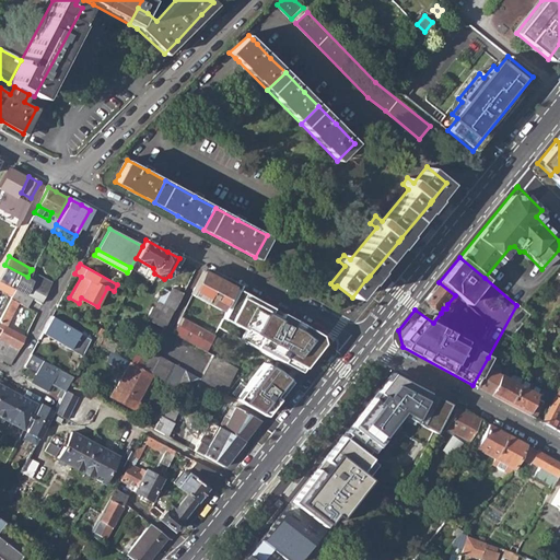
[(32,299),(34,299),(41,303),(48,288),(42,284),(27,277),(4,265),(0,271),(0,281),(15,290),(22,292),(32,299)]
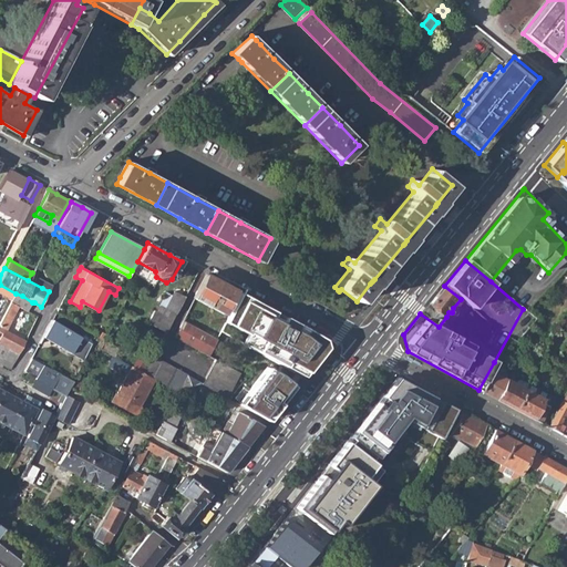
[(52,285),(31,274),(28,280),(42,288),(49,291),(52,285)]
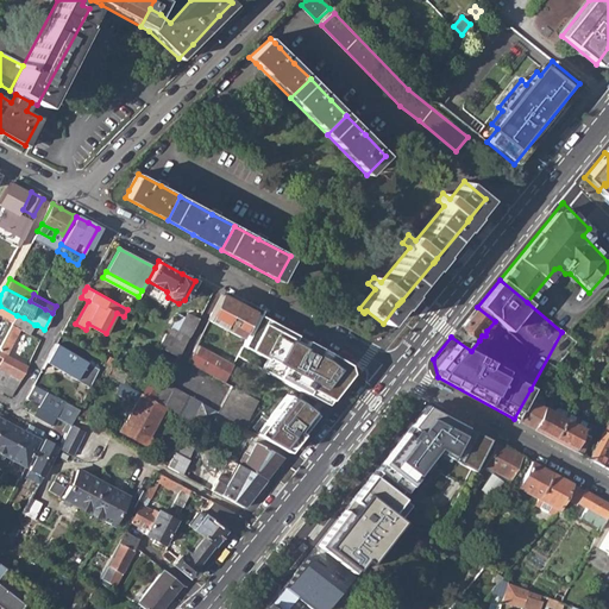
[(207,320),(238,337),(252,312),(233,301),(220,295),(207,320)]
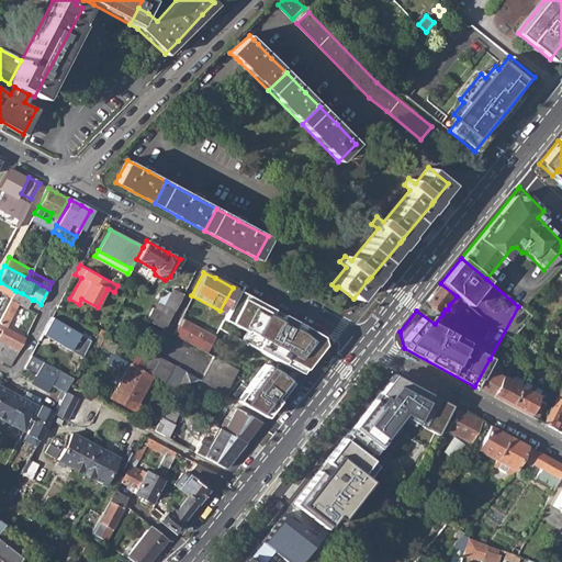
[(0,290),(12,296),(15,291),(0,282),(0,290)]
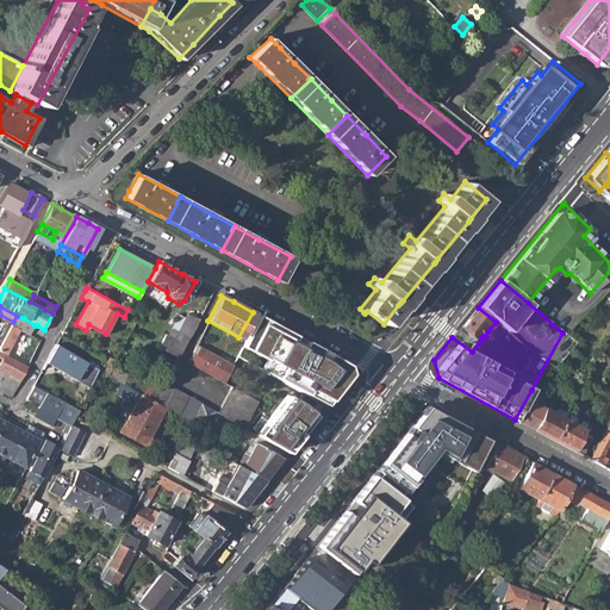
[(461,327),(480,341),(483,336),(486,336),(487,331),(496,322),(478,307),(461,327)]
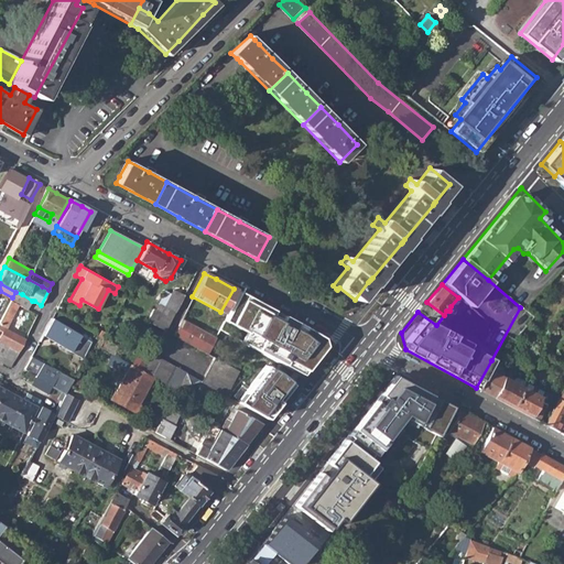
[(321,329),(240,285),(217,326),(267,358),(232,397),(268,418),(325,344),(324,335),(321,329)]
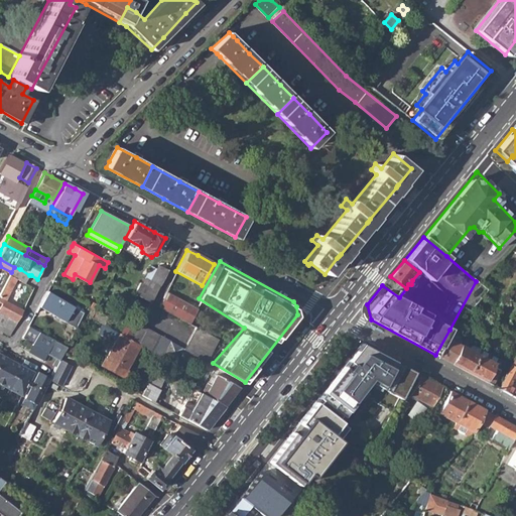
[(158,265),(155,270),(149,281),(145,278),(144,278),(141,284),(139,282),(133,293),(150,302),(167,270),(158,265)]
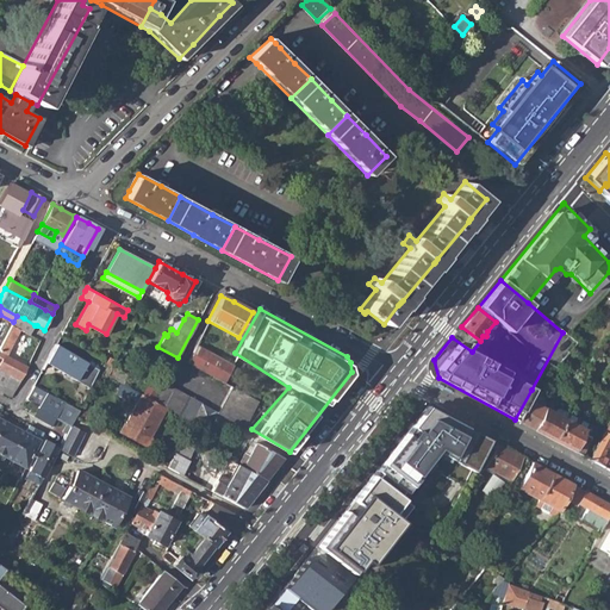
[(35,325),(24,318),(17,316),(13,322),(12,323),(24,329),(24,331),(30,335),(35,325)]
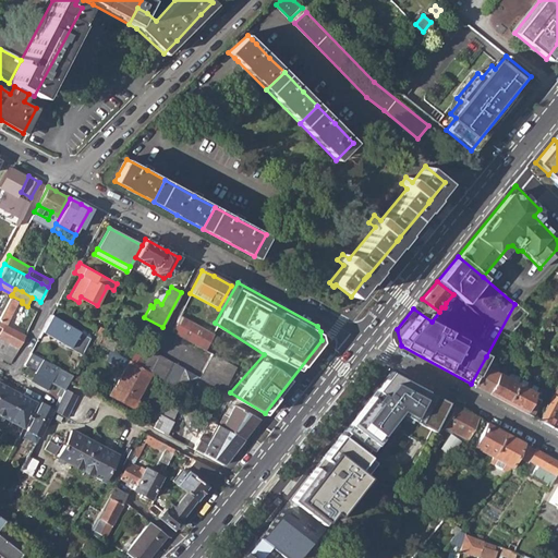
[(162,290),(157,301),(161,304),(168,292),(162,290)]
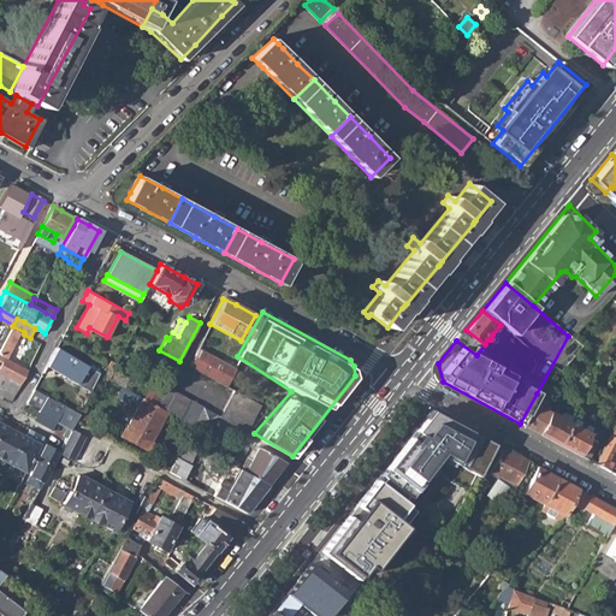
[(0,373),(10,378),(19,384),(22,380),(27,369),(7,359),(21,332),(12,327),(0,349),(0,373)]
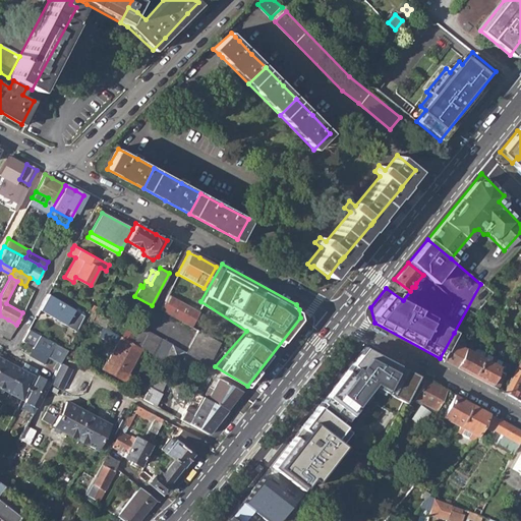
[(159,308),(188,326),(195,312),(196,311),(166,294),(159,308)]
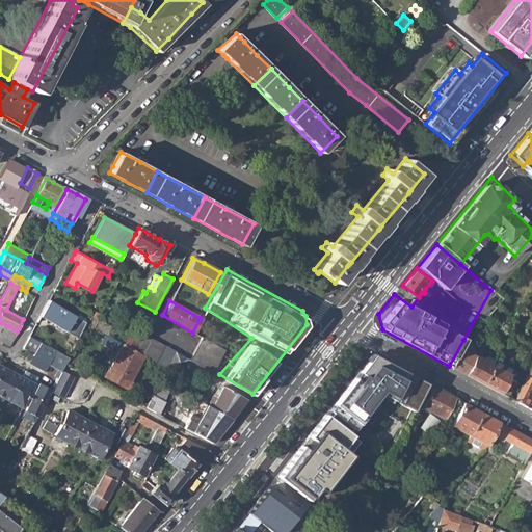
[(86,311),(99,318),(102,313),(88,307),(86,311)]
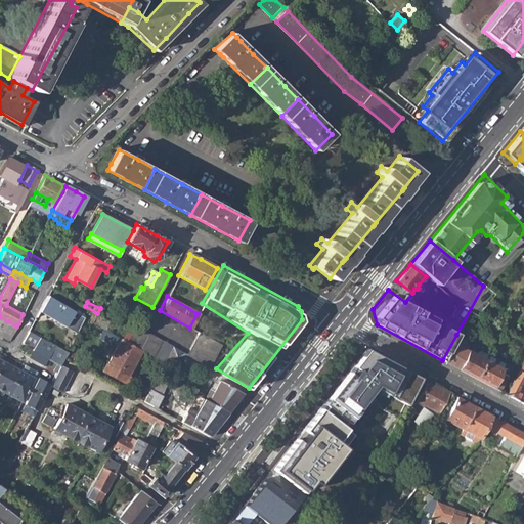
[(76,319),(83,323),(86,316),(79,312),(76,319)]
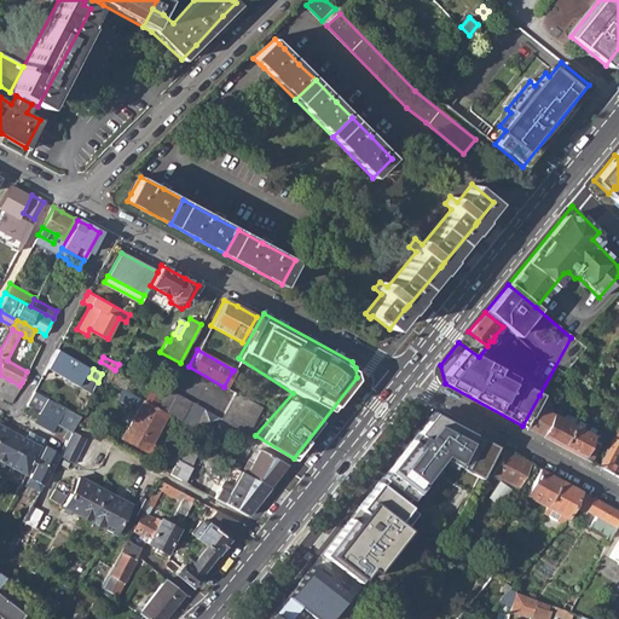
[(131,379),(115,370),(111,379),(127,387),(131,379)]
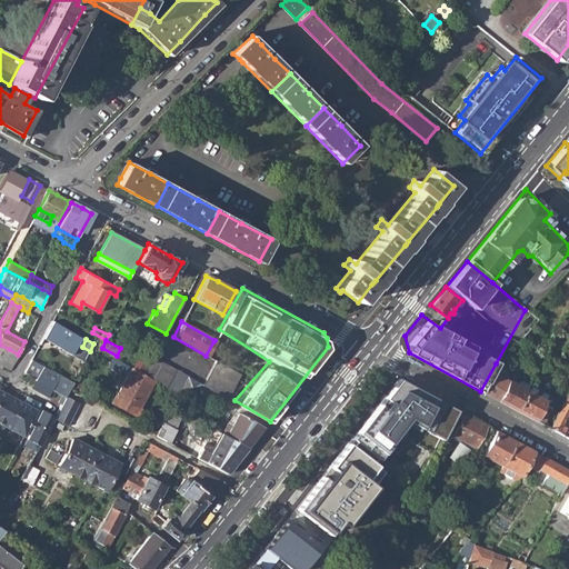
[(0,366),(0,367),(9,349),(0,345),(0,366)]
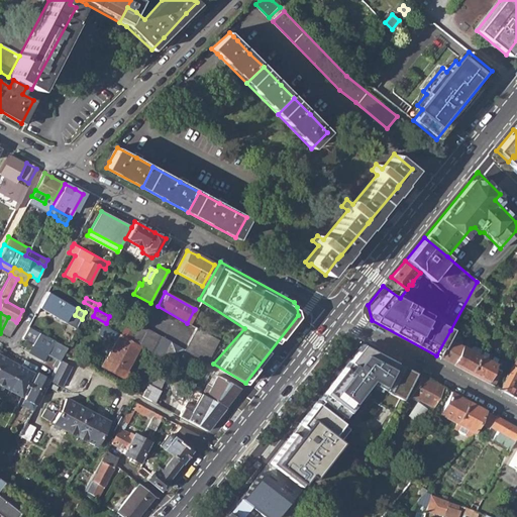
[(0,333),(9,337),(16,322),(8,317),(0,333)]
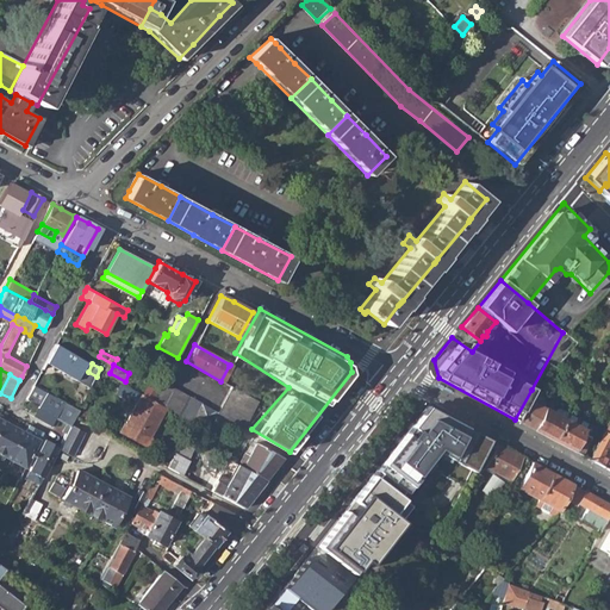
[(145,391),(154,394),(161,381),(154,377),(145,391)]
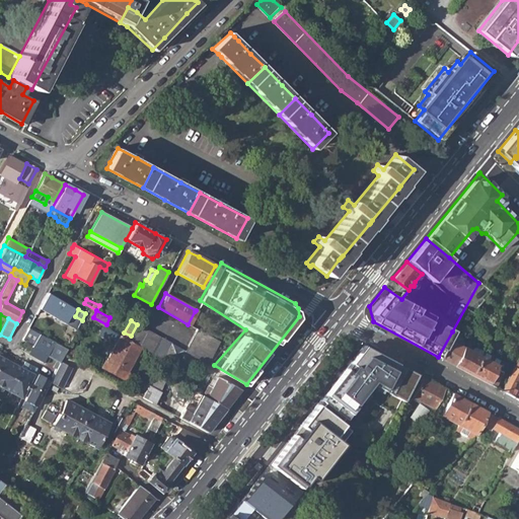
[(66,329),(58,345),(66,350),(76,330),(64,323),(62,327),(66,329)]
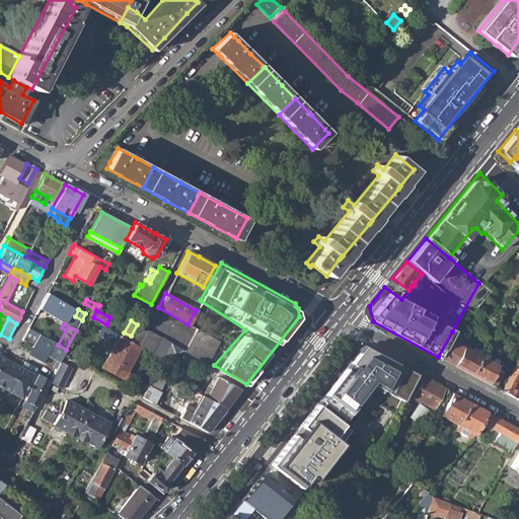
[(184,362),(189,354),(184,352),(140,325),(133,339),(143,345),(176,362),(178,359),(184,362)]
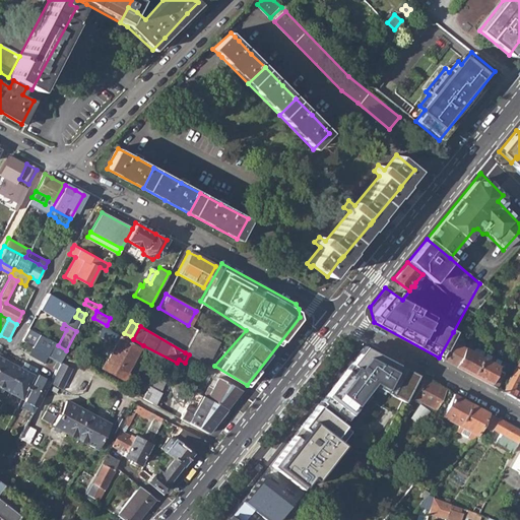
[(22,341),(31,346),(38,335),(28,330),(22,341)]
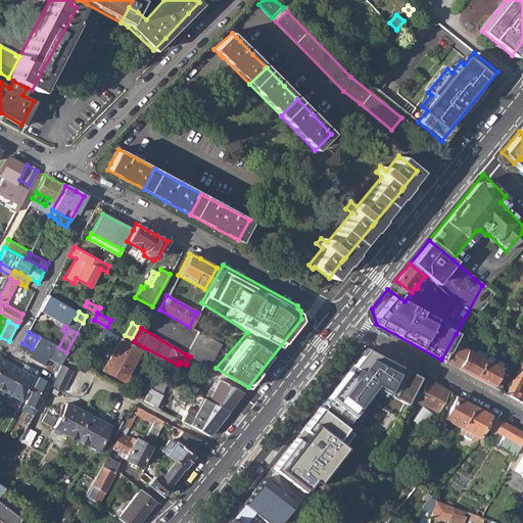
[(198,332),(186,354),(190,357),(202,364),(208,367),(221,344),(198,332)]
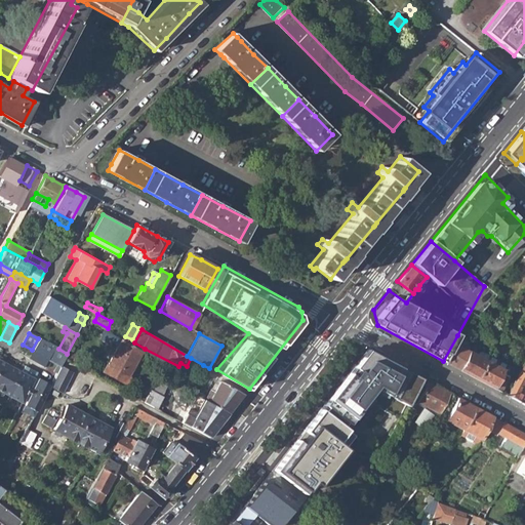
[(467,373),(476,378),(485,361),(470,352),(465,339),(457,335),(443,361),(451,366),(467,373)]
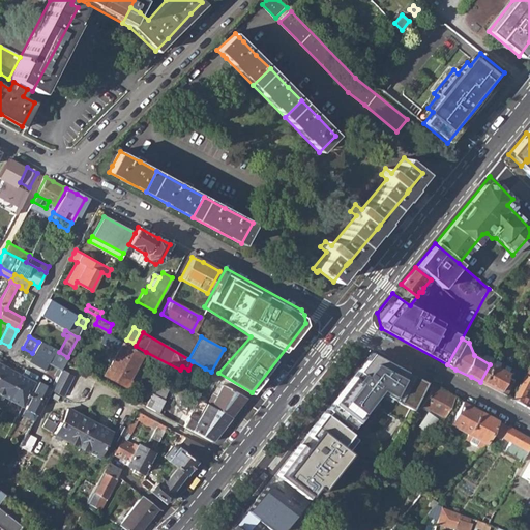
[(106,373),(128,385),(133,378),(131,378),(146,352),(136,346),(125,341),(111,366),(109,365),(106,373)]
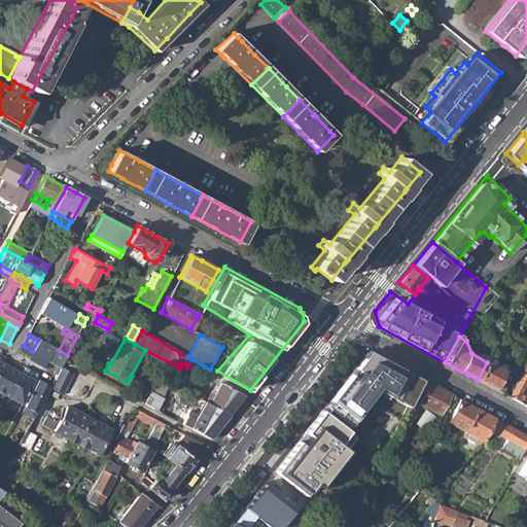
[(31,352),(47,361),(50,356),(55,348),(38,340),(32,351),(31,352)]
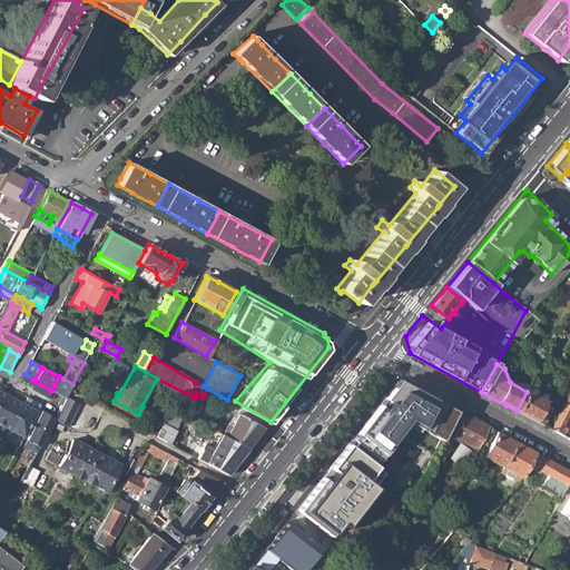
[(442,436),(458,409),(400,374),(350,441),(374,460),(376,455),(380,458),(410,419),(442,436)]
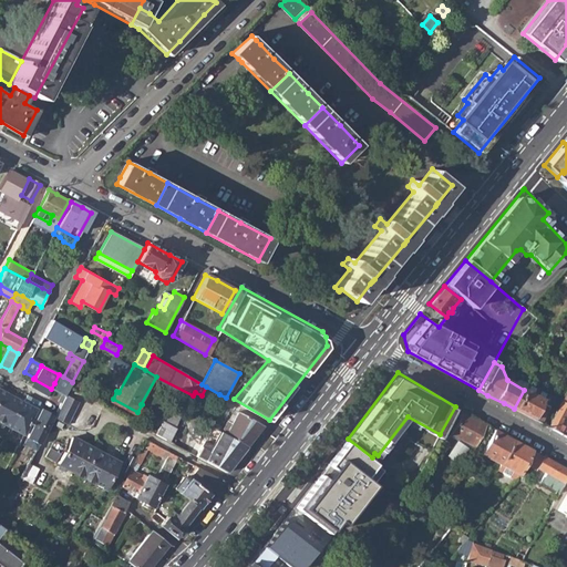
[(54,383),(51,389),(64,395),(65,394),(70,387),(72,382),(63,377),(59,374),(54,383)]
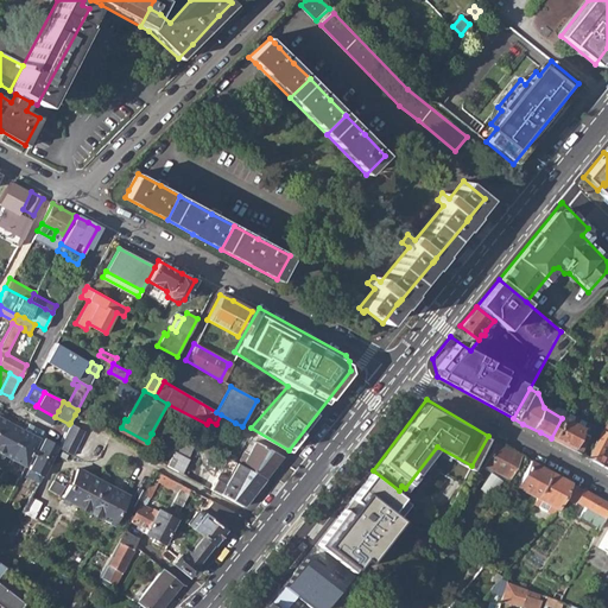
[(32,415),(50,425),(55,417),(36,406),(35,409),(32,415)]
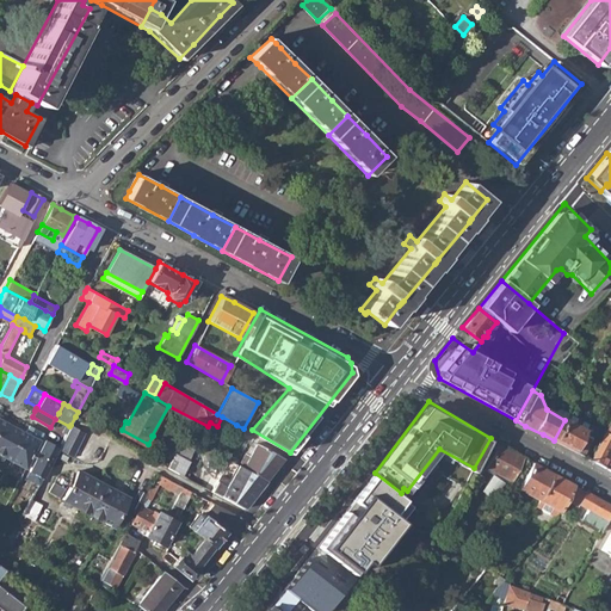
[(0,454),(5,457),(2,462),(6,464),(8,460),(24,431),(0,417),(0,454)]
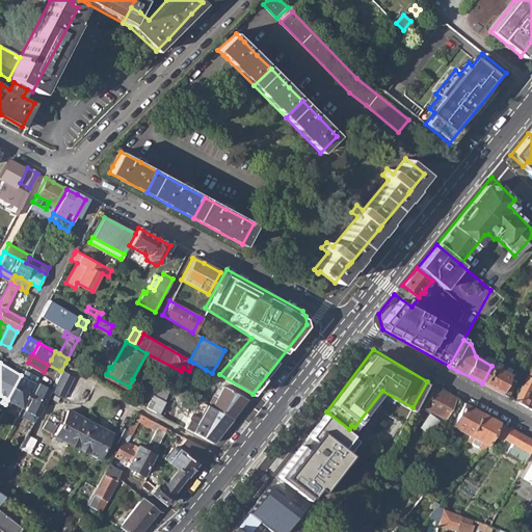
[(189,371),(202,377),(206,370),(193,363),(189,371)]
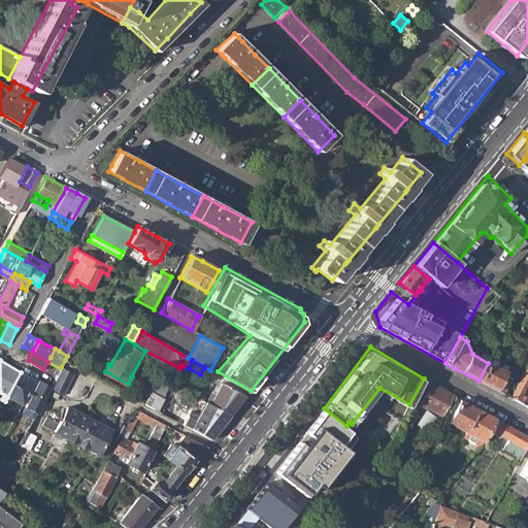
[(493,389),(502,394),(512,376),(504,373),(506,369),(490,360),(488,363),(479,381),(493,389)]
